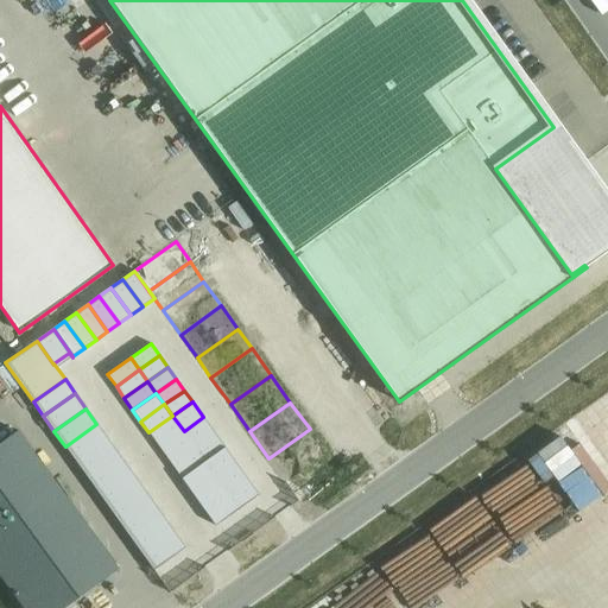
[(172,416),(149,432),(160,448),(184,431),(172,416)]
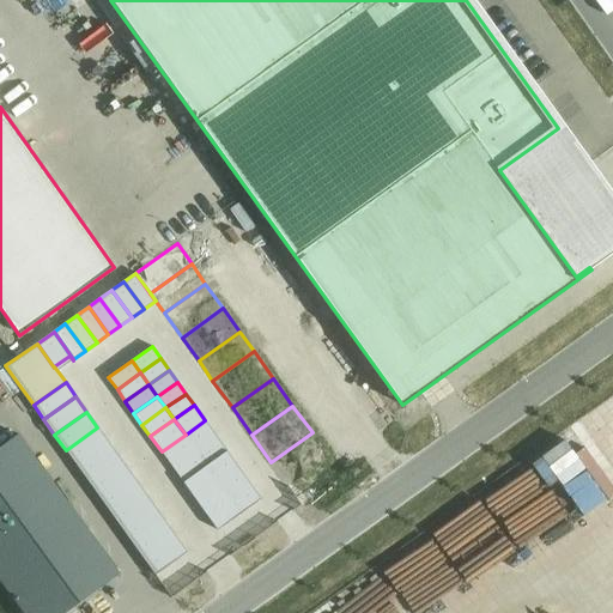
[(205,420),(186,435),(196,450),(216,436),(205,420)]
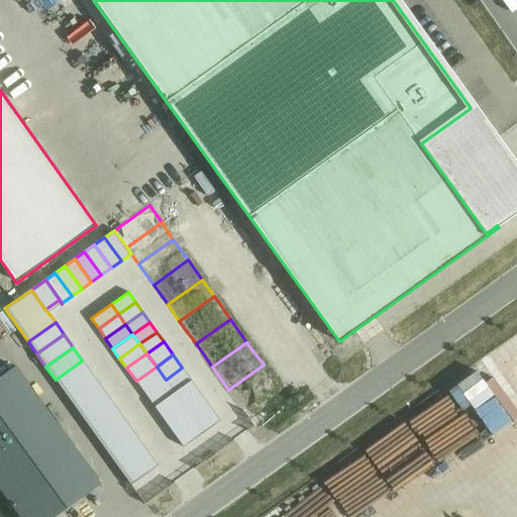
[(82,360),(56,380),(65,393),(92,374),(82,360)]
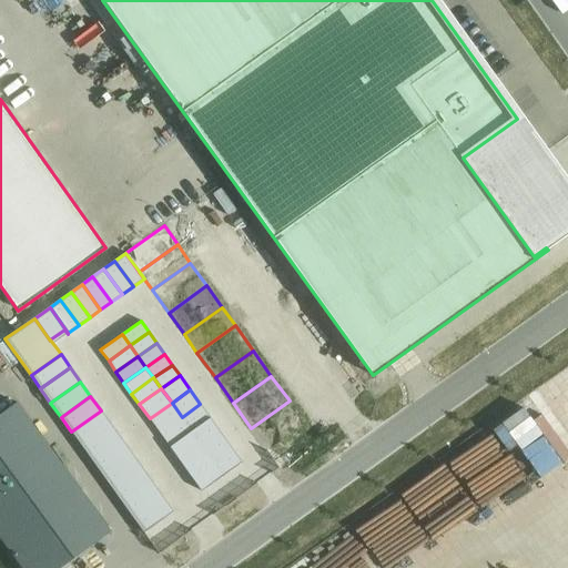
[(290,401),(251,428),(267,450),(305,424),(290,401)]
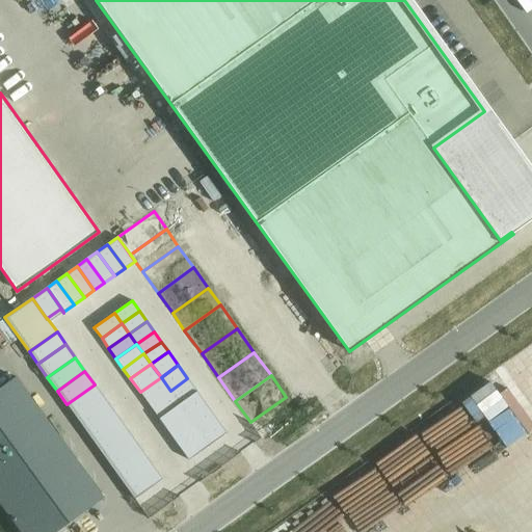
[(56,531),(104,498),(16,377),(0,389),(0,503),(21,531),(56,531)]
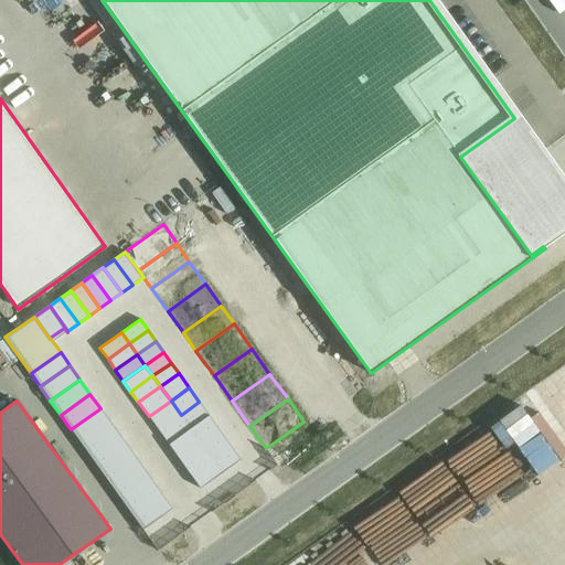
[(171,401),(149,416),(159,430),(181,415),(171,401)]
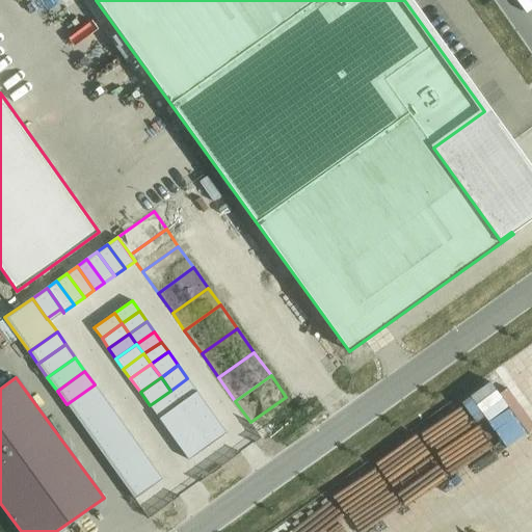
[(187,378),(170,391),(180,404),(197,392),(187,378)]
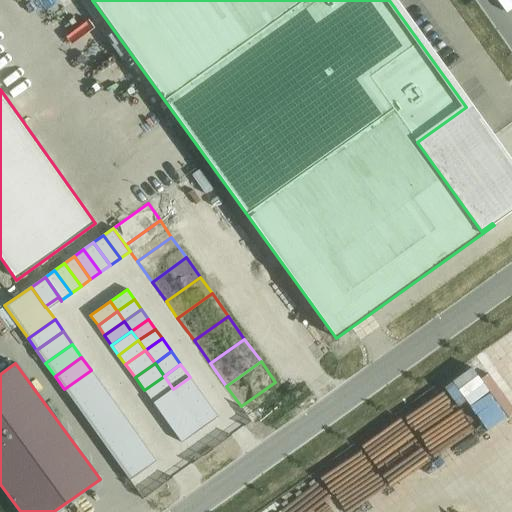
[(91,370),(64,389),(73,402),(100,383),(91,370)]
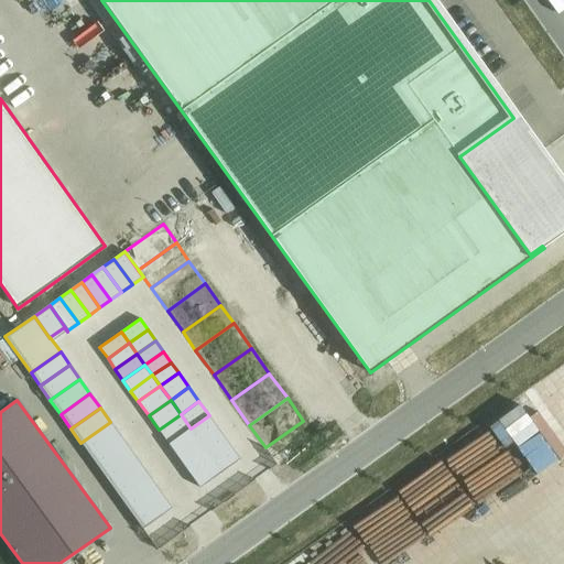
[(181,414),(159,430),(169,444),(191,429),(181,414)]
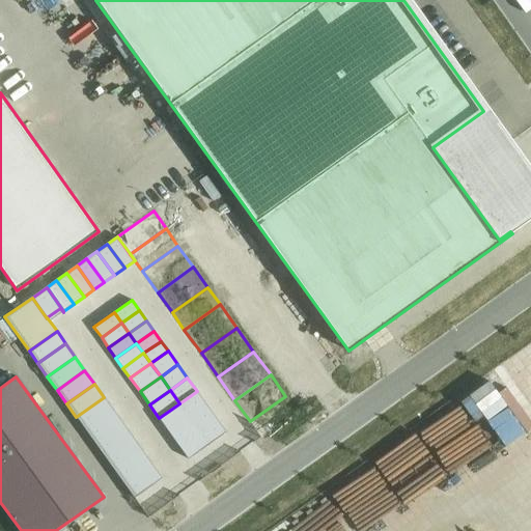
[(179,403),(159,418),(169,431),(206,404),(197,391),(179,403)]
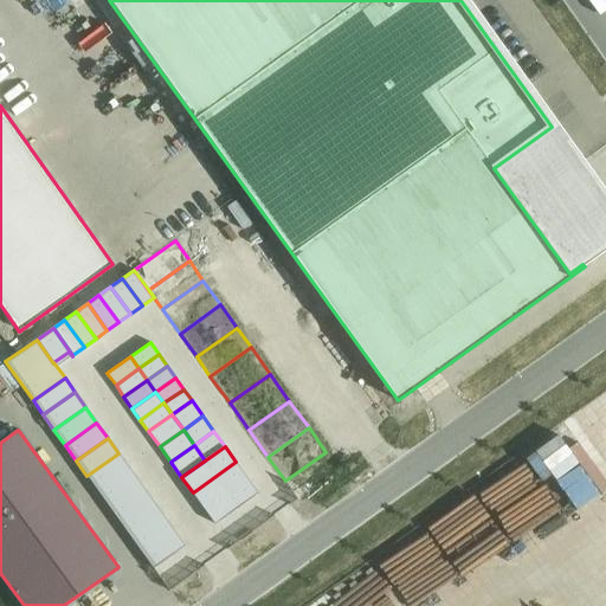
[(118,453),(86,476),(98,491),(129,469),(118,453)]
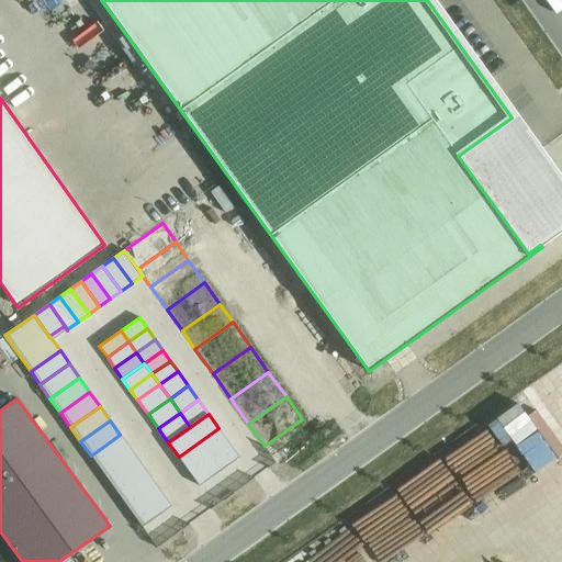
[(218,428),(179,457),(189,471),(228,442),(218,428)]
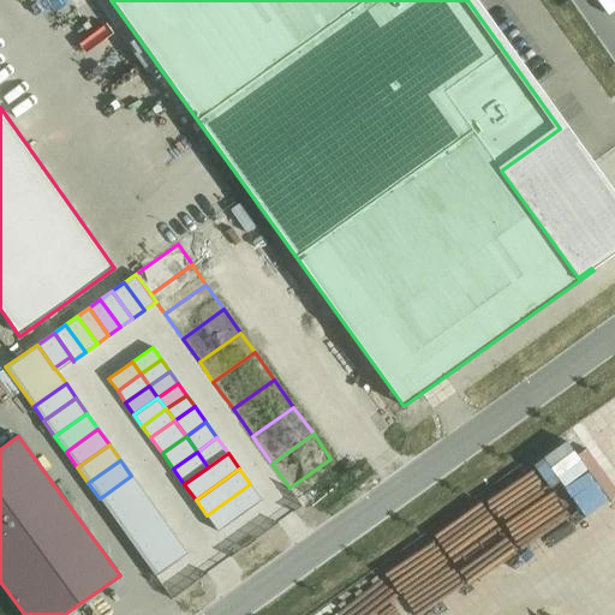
[(131,476),(100,499),(111,514),(143,491),(131,476)]
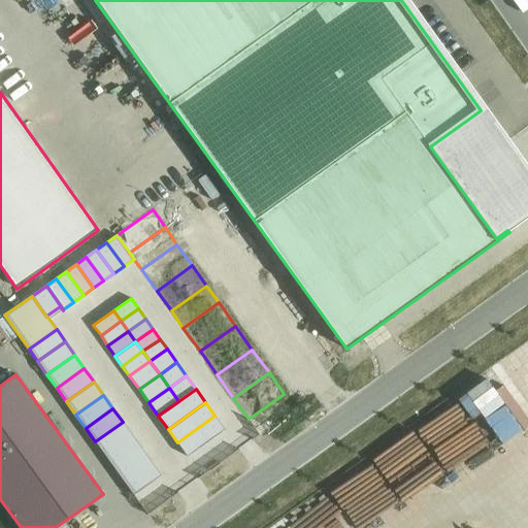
[(215,416),(177,442),(188,457),(225,430),(215,416)]
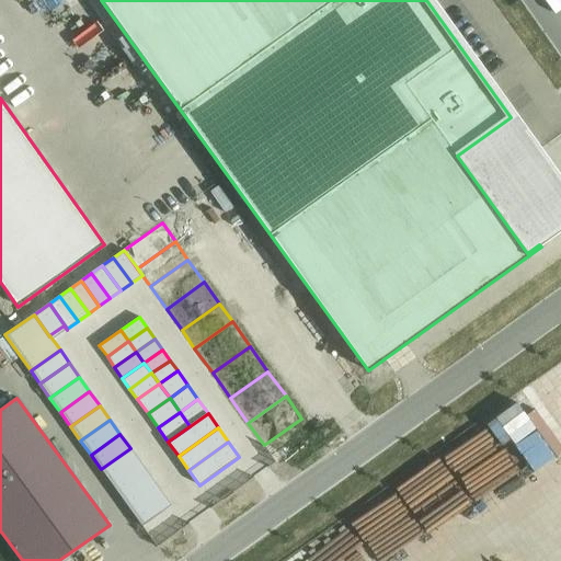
[(130,448),(101,469),(111,483),(140,462),(130,448)]
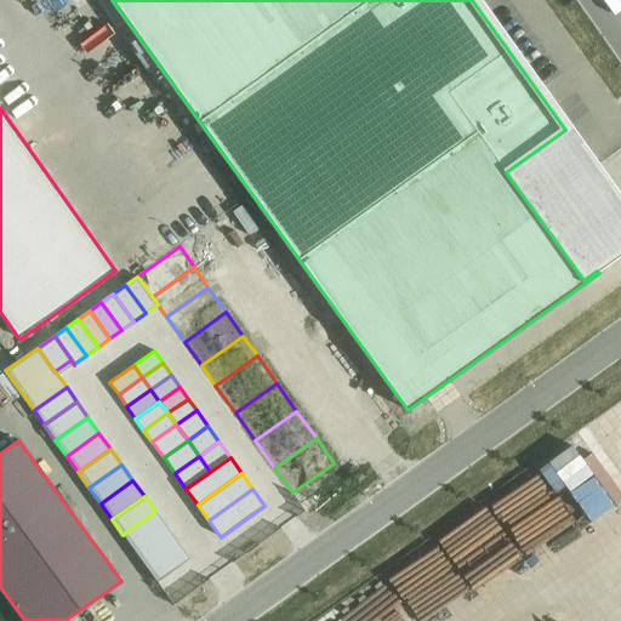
[(155,512),(123,535),(135,551),(166,528),(155,512)]
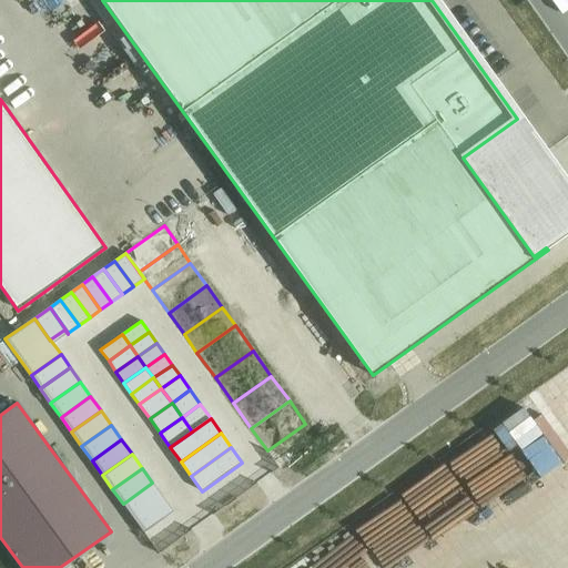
[(152,483),(123,504),(133,518),(163,497),(152,483)]
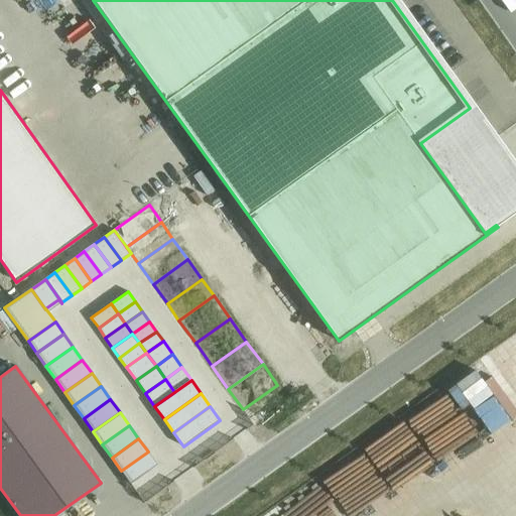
[(148,452),(121,471),(130,484),(157,465),(148,452)]
